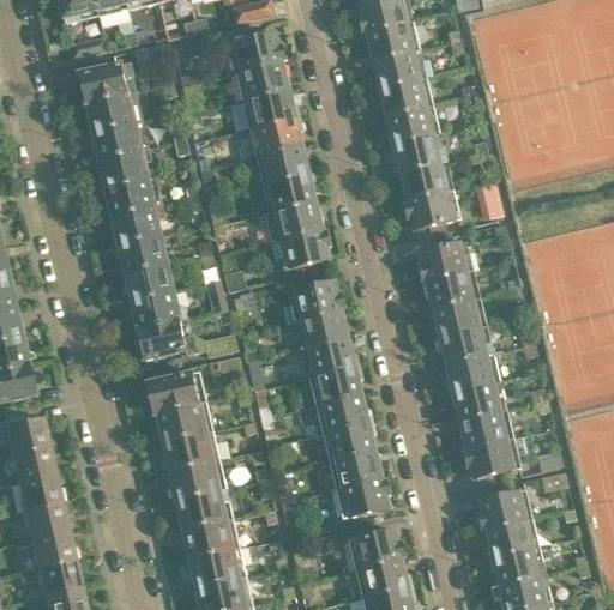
[(60,0),(65,24),(98,16),(94,0),(60,0)]
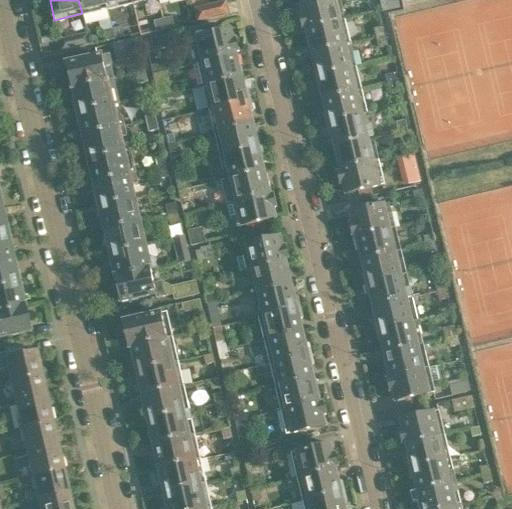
[(78,0),(82,13),(107,7),(105,0),(78,0)]
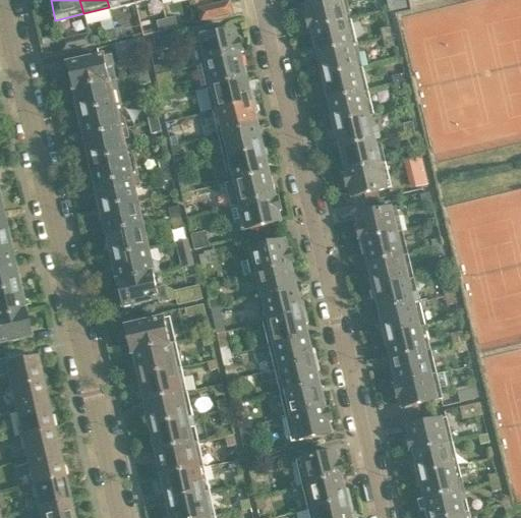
[(197,6),(200,19),(234,12),(231,0),(223,0),(197,6)]
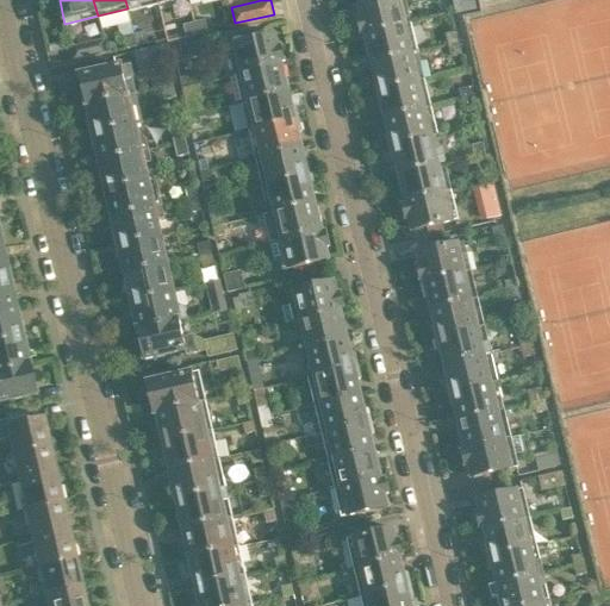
[(365,30),(366,32),(405,23),(402,6),(408,5),(406,0),(374,0),(359,4),(361,16),(359,17),(361,30),(365,30)]
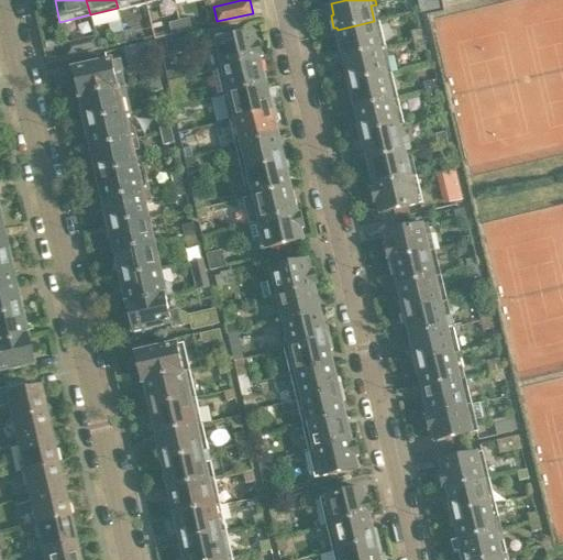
[(419,0),(420,9),(439,6),(438,0),(419,0)]
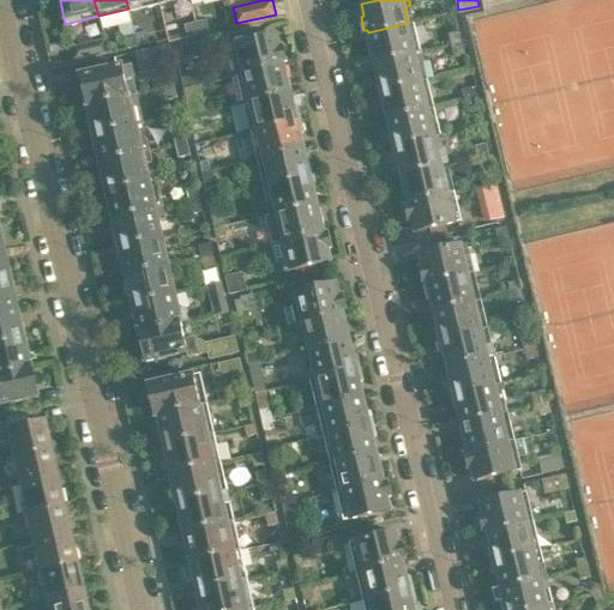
[(194,19),(197,32),(210,30),(206,17),(194,19)]
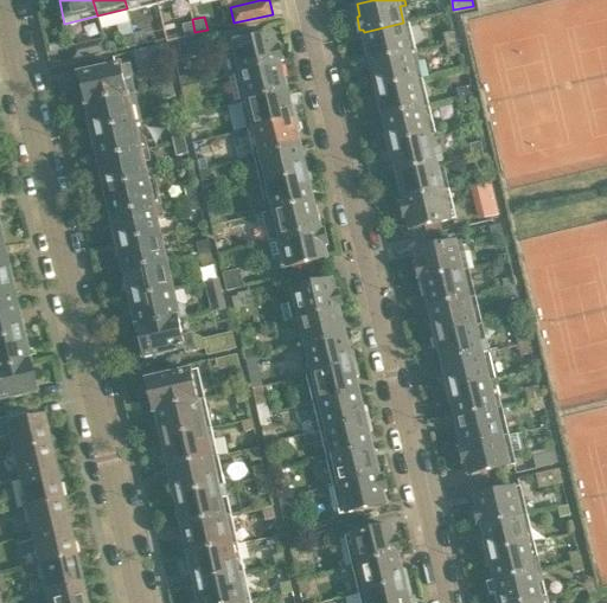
[(185,34),(195,32),(192,19),(181,21),(185,34)]
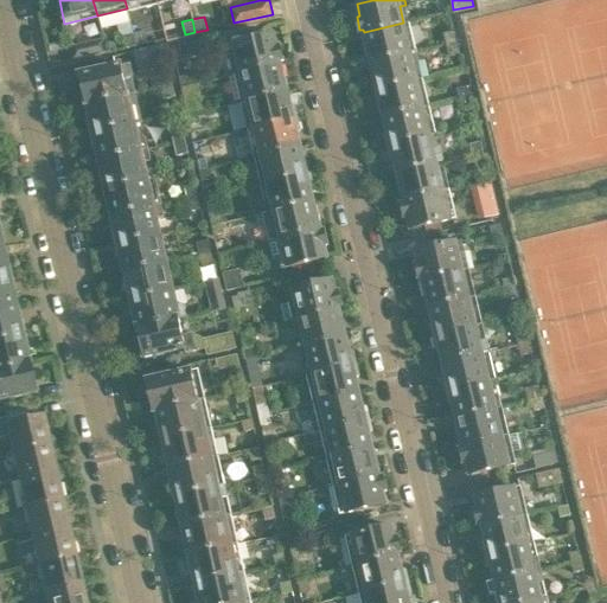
[(407,39),(403,23),(364,32),(370,59),(416,49),(413,37),(407,39)]
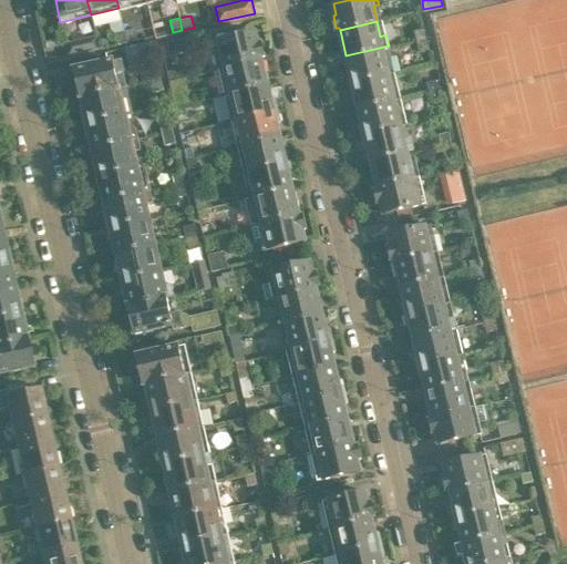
[(213,69),(219,68),(218,67),(263,57),(261,55),(266,54),(263,41),(259,42),(256,31),(241,34),(238,24),(212,31),(216,51),(209,53),(213,69)]
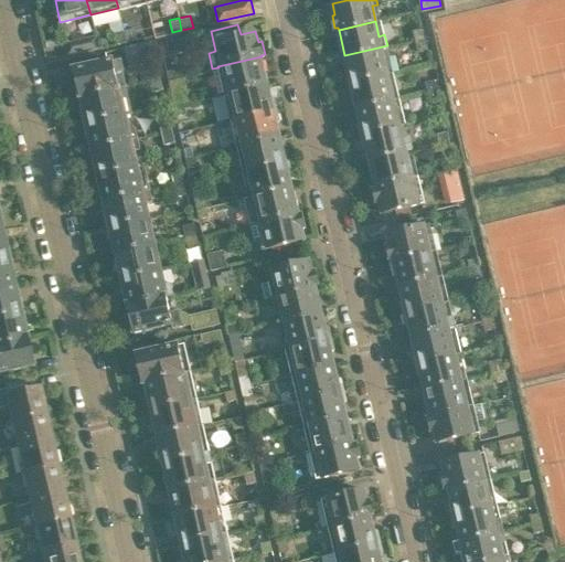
[(123,29),(126,41),(137,38),(135,25),(123,29)]
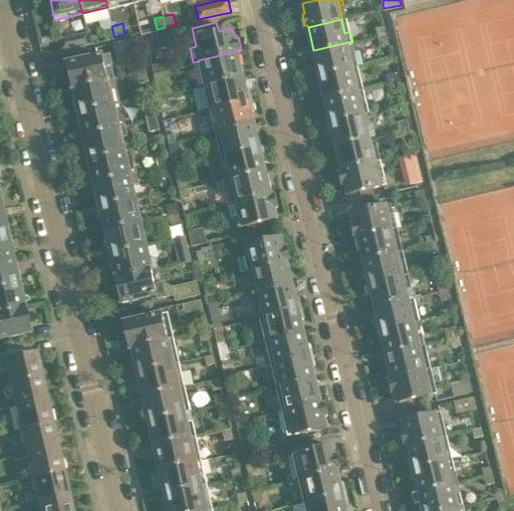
[(377,36),(387,34),(384,24),(375,26),(377,36)]
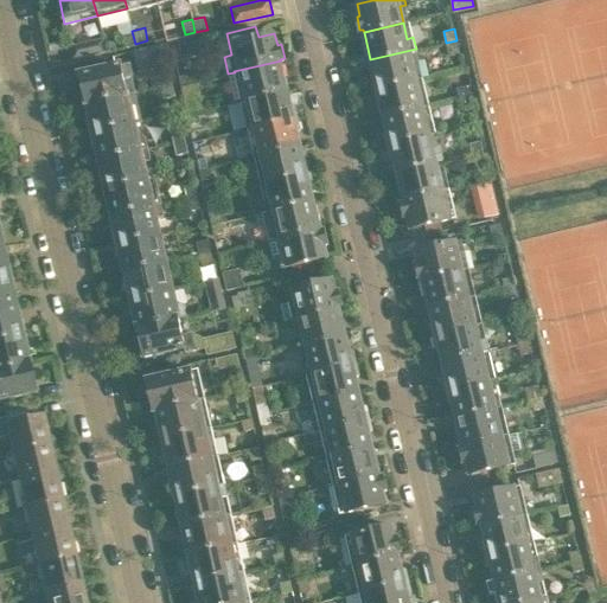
[(135,44),(132,31),(122,33),(125,46),(135,44)]
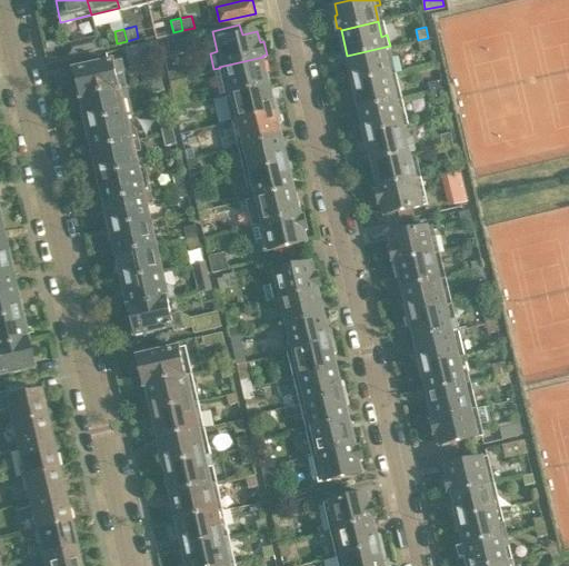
[(97,33),(65,40),(68,55),(100,47),(97,33)]
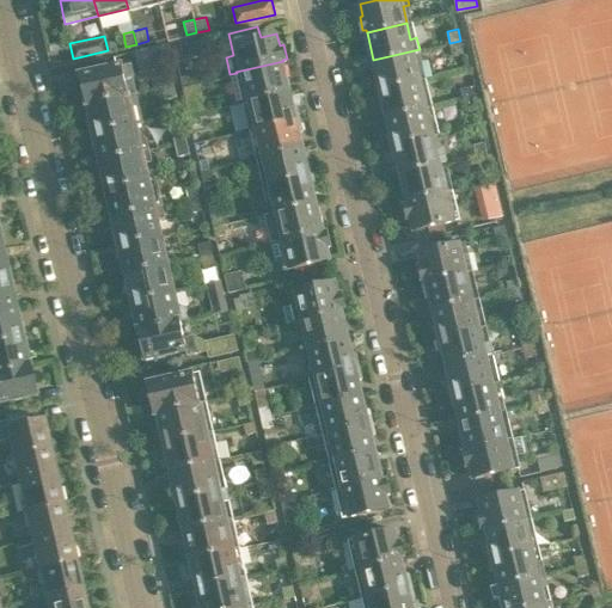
[(173,49),(176,59),(203,53),(200,40),(181,43),(181,47),(173,49)]
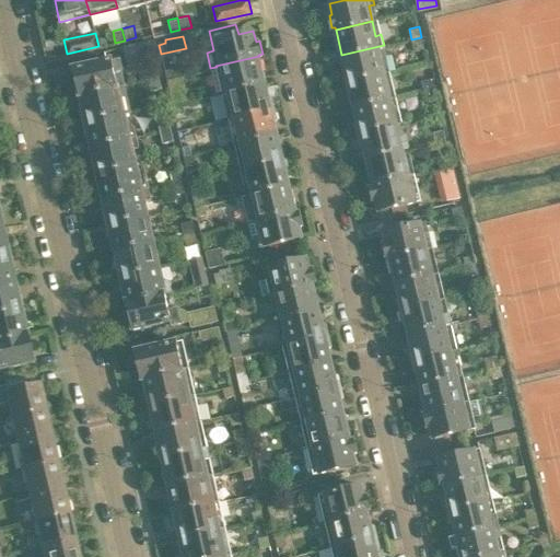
[(423,45),(421,37),(411,39),(413,48),(423,45)]
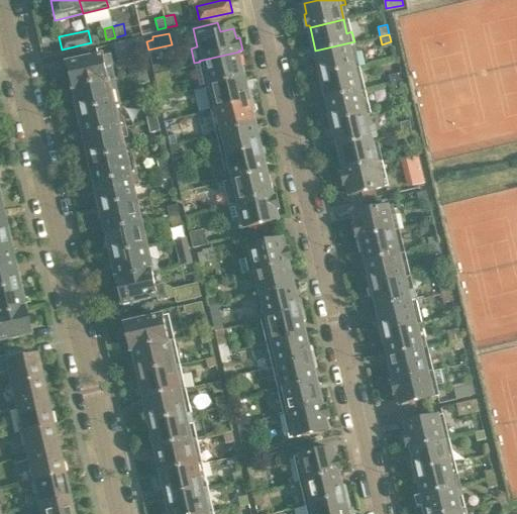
[(138,36),(113,41),(117,60),(142,54),(138,36)]
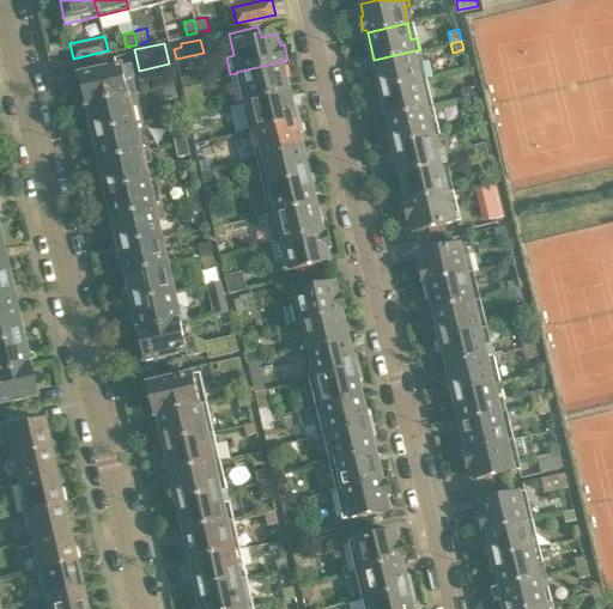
[(377,89),(420,78),(417,62),(423,61),(420,49),(374,60),(377,74),(375,77),(377,89)]
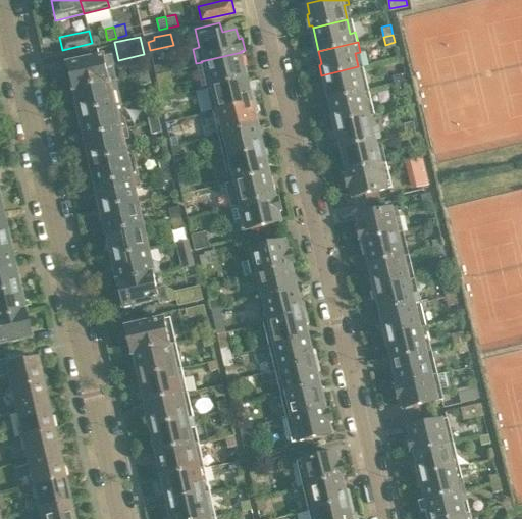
[(74,87),(116,78),(113,63),(115,63),(112,52),(68,61),(74,87)]
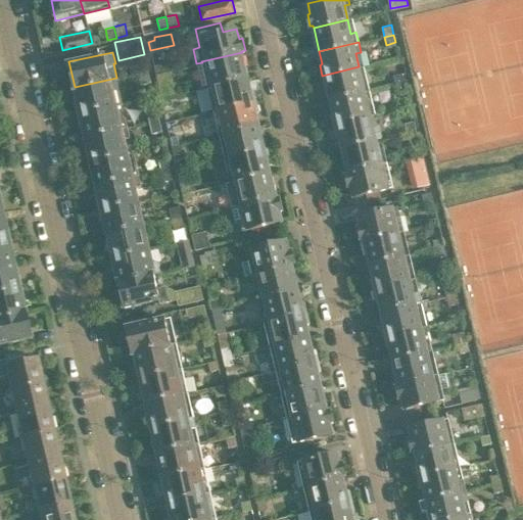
[(247,76),(242,52),(201,61),(202,62),(207,85),(247,76)]
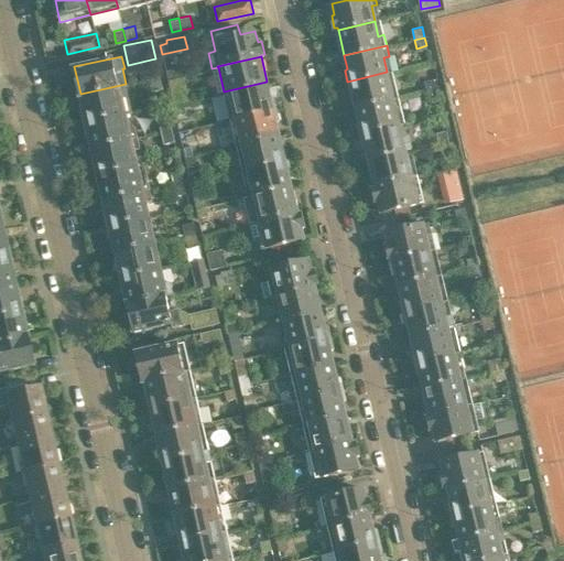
[(164,67),(166,77),(182,74),(180,64),(164,67)]
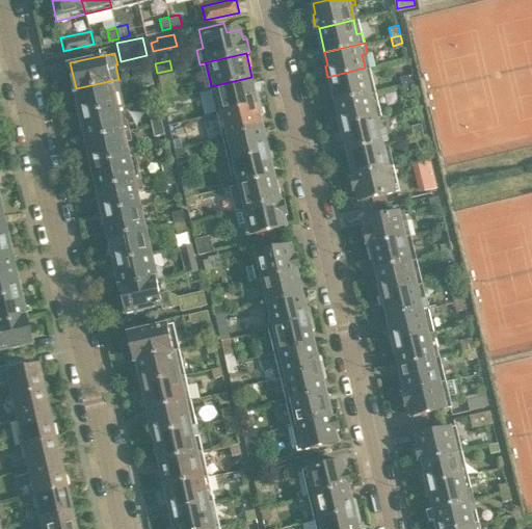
[(368,82),(365,68),(327,77),(329,87),(333,88),(336,100),(376,91),(374,81),(368,82)]
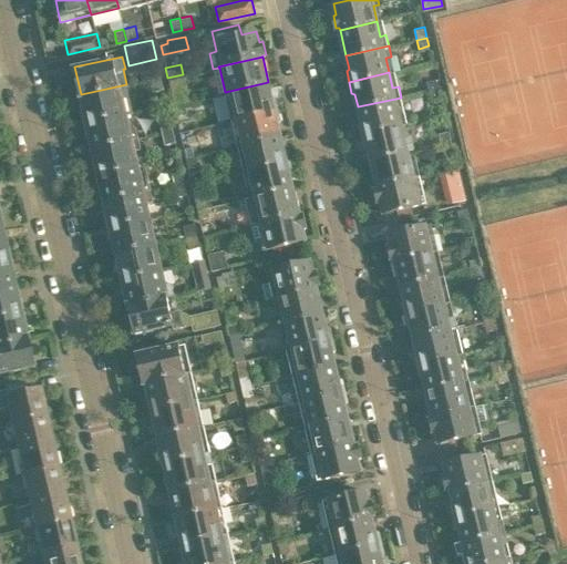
[(164,88),(161,75),(150,79),(153,91),(164,88)]
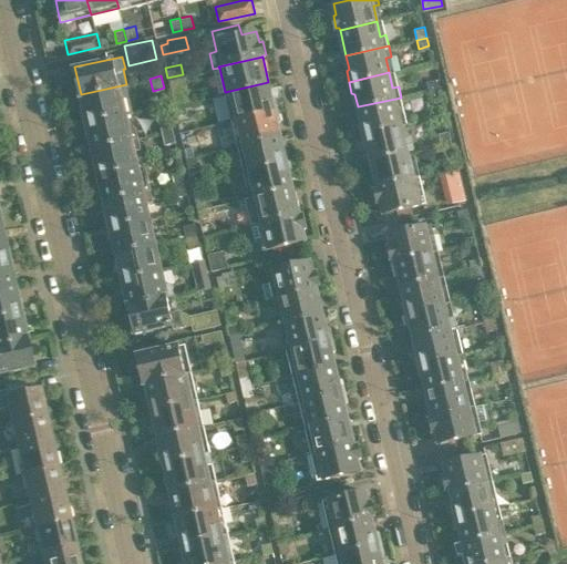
[(426,81),(429,91),(439,89),(436,79),(426,81)]
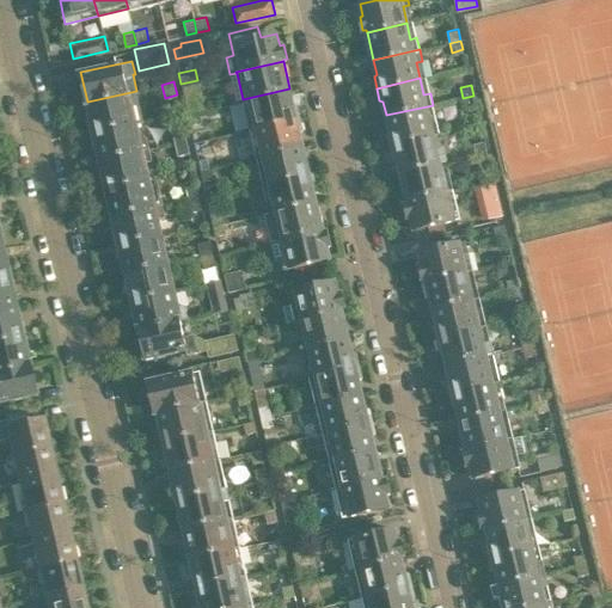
[(293,104),(289,88),(243,99),(249,128),(300,116),(298,104),(293,104)]
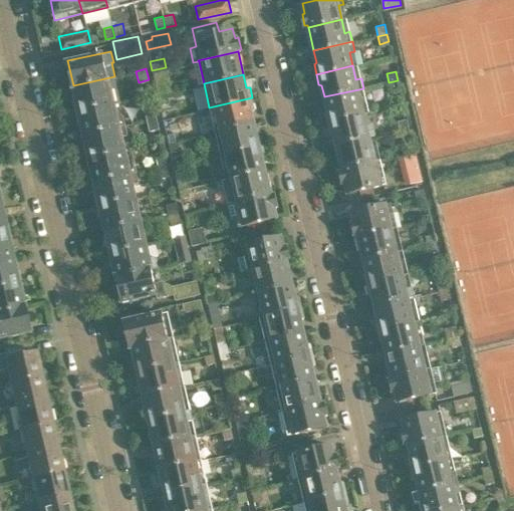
[(119,100),(114,76),(73,85),(75,97),(73,100),(76,110),(114,101),(114,102),(119,100)]
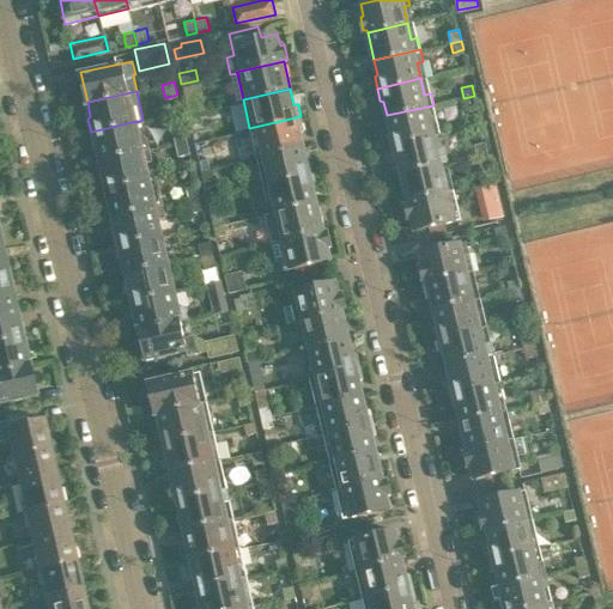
[(477,105),(474,96),(463,98),(466,108),(477,105)]
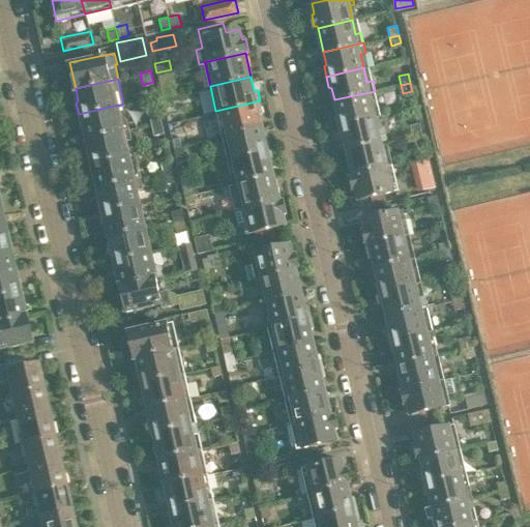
[(160,89),(162,96),(172,94),(170,87),(160,89)]
